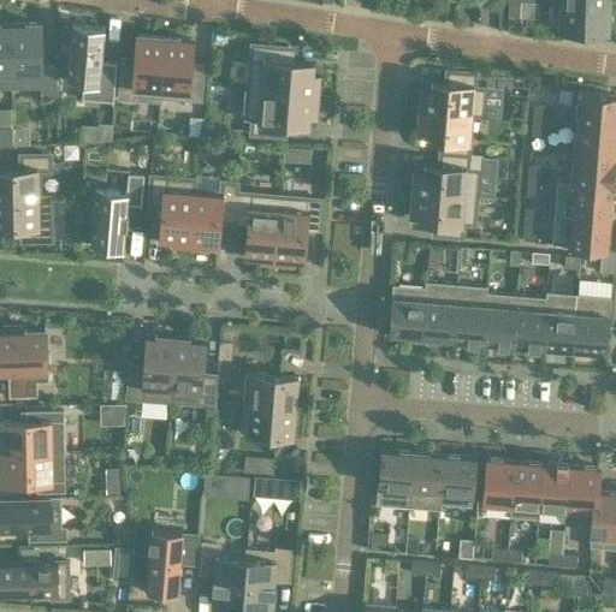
[(519,19),(520,5),(508,4),(507,18),(519,19)]
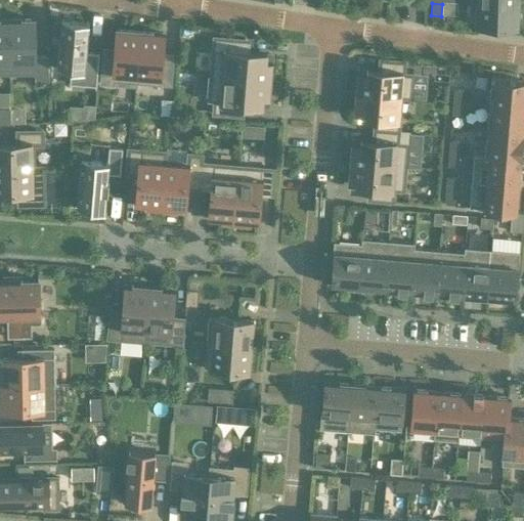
[(516,7),(477,5),(476,30),(515,32),(516,7)]
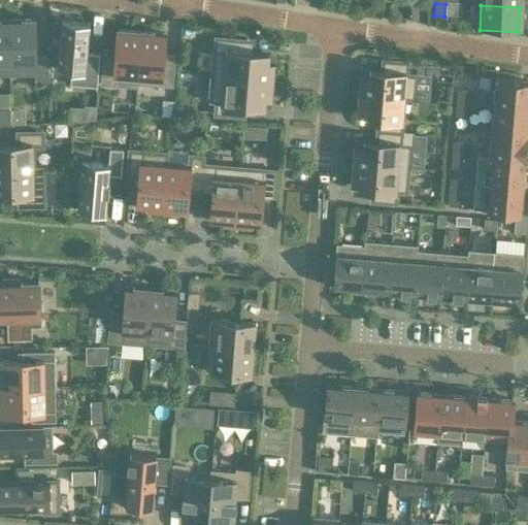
[(0,77),(9,78),(8,23),(0,22),(0,77)]
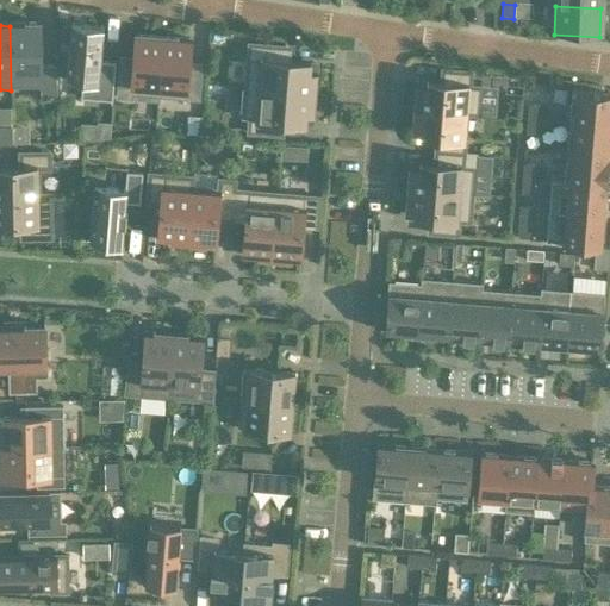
[(39,25),(10,26),(11,91),(41,89),(41,99),(56,98),(56,68),(41,69),(39,25)]
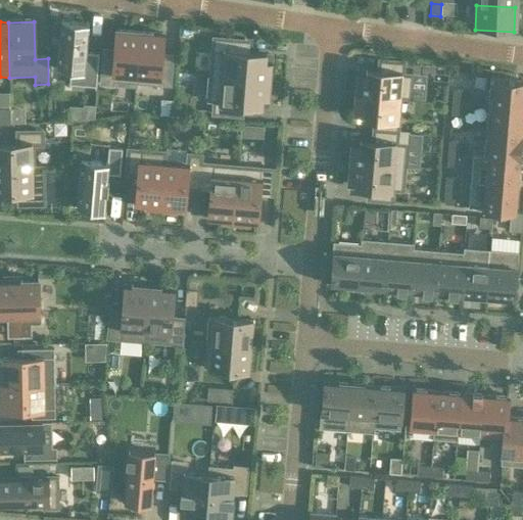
[(88,25),(60,22),(56,72),(70,73),(68,87),(96,89),(99,55),(86,54),(88,25)]
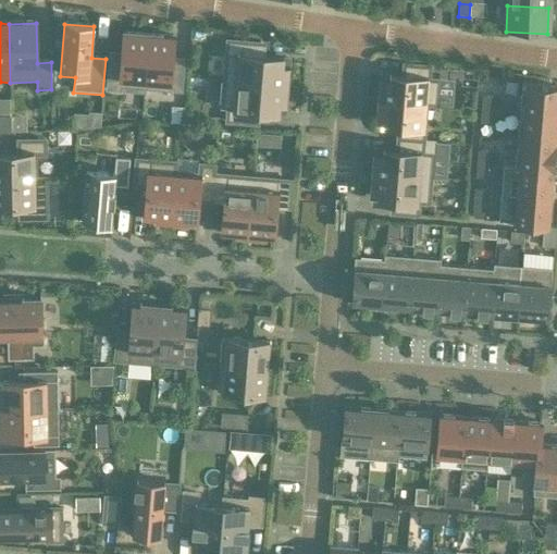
[(145,95),(145,89),(144,89),(149,36),(124,34),(121,62),(109,61),(107,91),(145,95)]
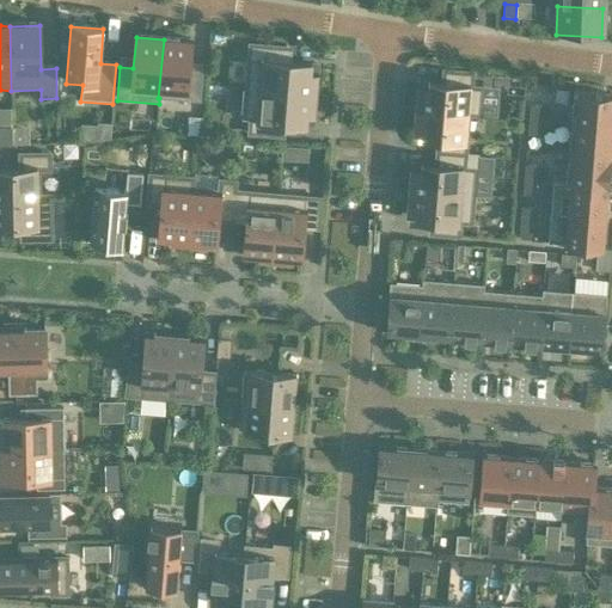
[(158,98),(159,98),(200,102),(202,74),(188,73),(190,42),(164,40),(158,98)]
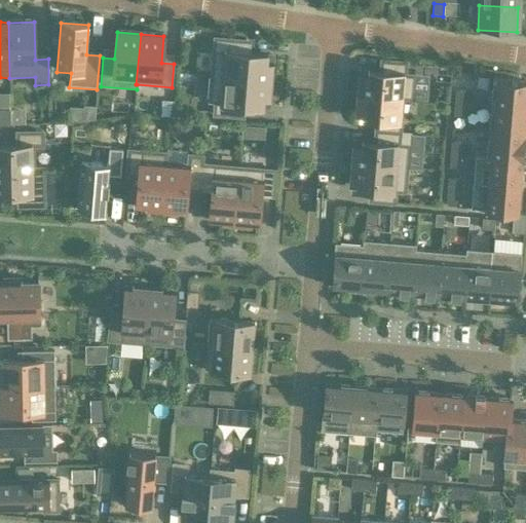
[(211,78),(270,83),(272,58),(245,55),(246,42),(214,40),(211,78)]
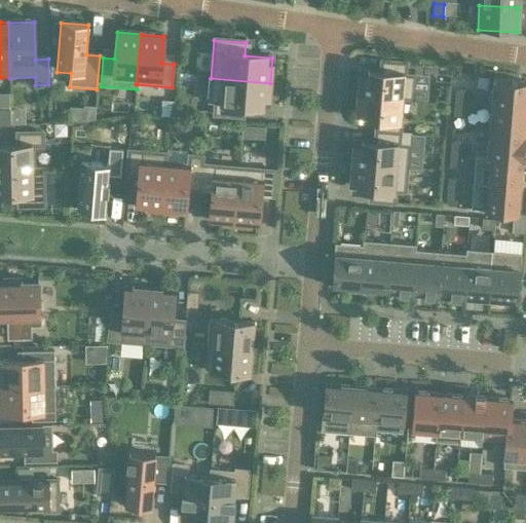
[(360,75),(358,96),(413,101),(414,77),(405,76),(406,64),(381,63),(380,75),(367,73),(366,76),(360,75)]
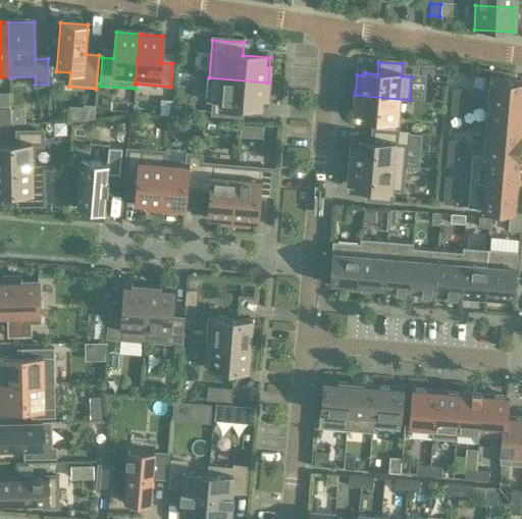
[(268,83),(209,78),(207,103),(213,103),(212,116),(238,118),(239,105),(262,107),(262,100),(266,101),(266,96),(267,96),(268,83)]
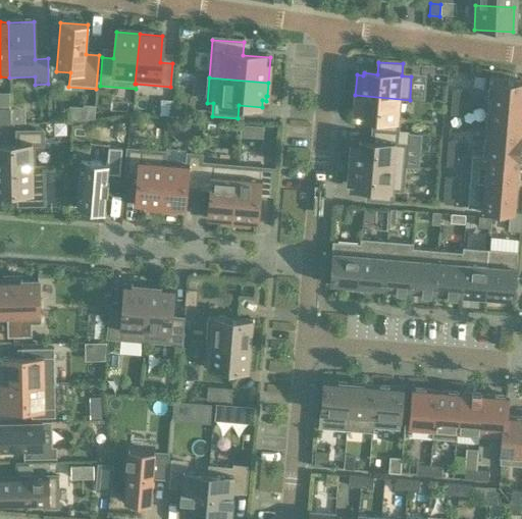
[(486,106),(521,109),(521,83),(488,81),(486,106)]
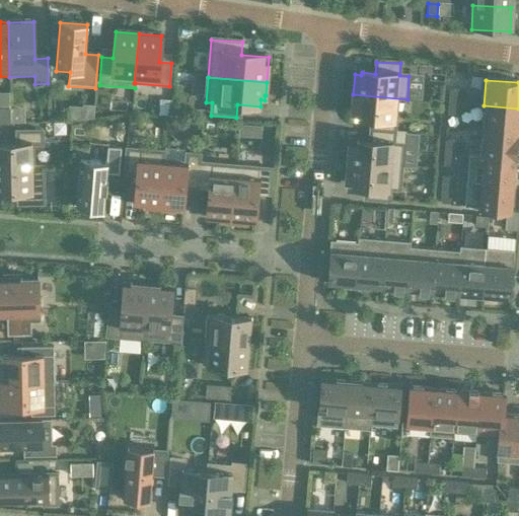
[(448,103),(458,104),(459,92),(449,91),(448,103)]
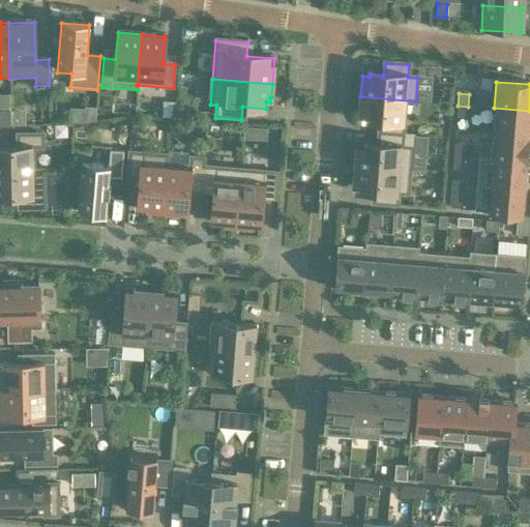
[(416,101),(360,96),(358,117),(365,118),(365,120),(379,121),(378,134),(403,136),(406,101),(415,101),(416,101)]
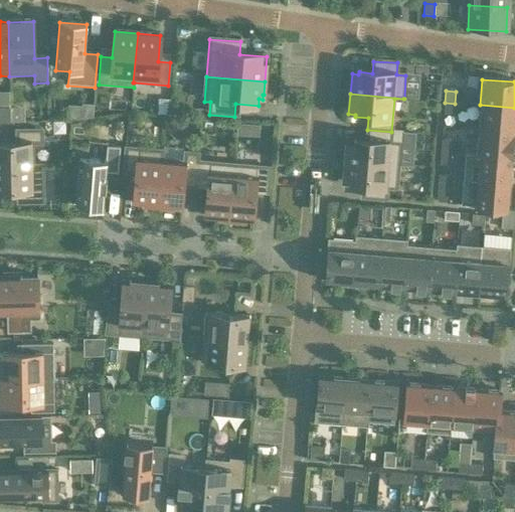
[(445,103),(444,115),(454,116),(455,104),(445,103)]
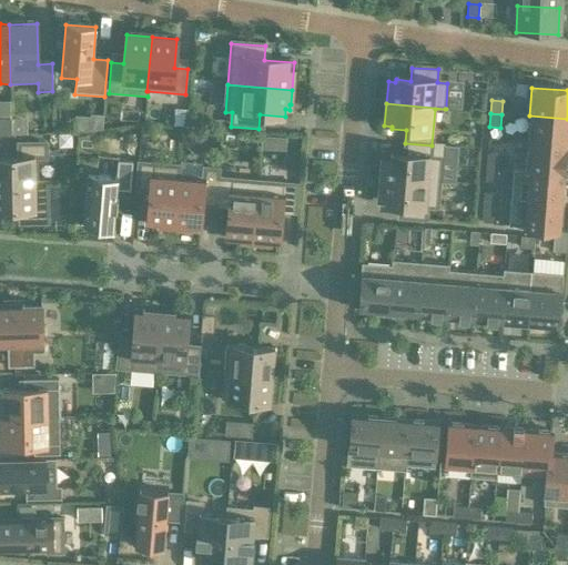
[(567,119),(529,115),(527,143),(567,147),(567,132),(567,119)]
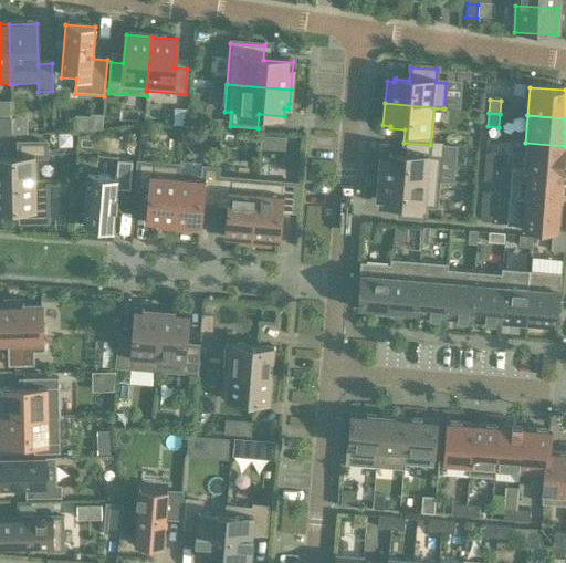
[(103,117),(90,117),(90,118),(88,132),(102,129),(103,117)]
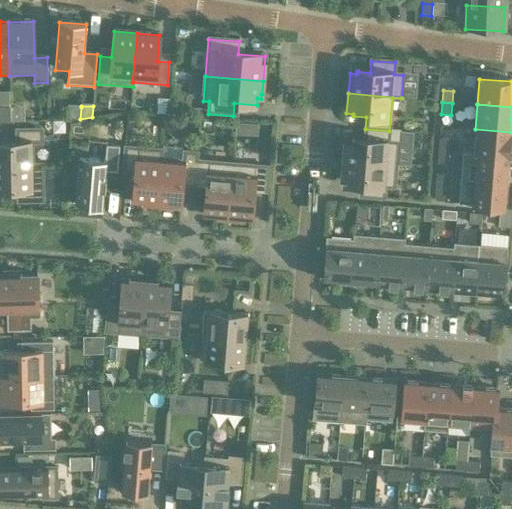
[(10,108),(0,108),(0,122),(10,123),(10,108)]
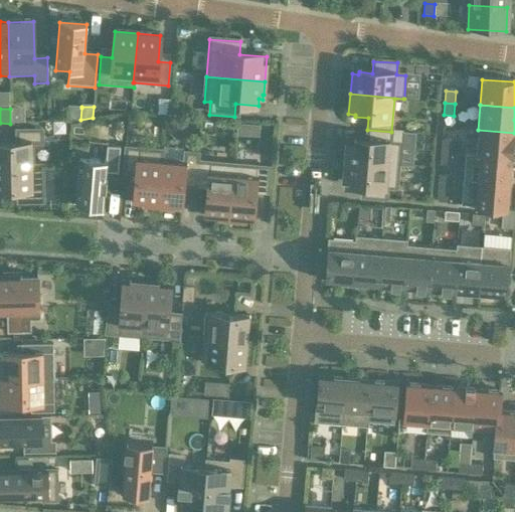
[(346,143),(344,162),(398,167),(401,133),(391,132),(367,130),(366,142),(353,141),(353,143),(346,143)]
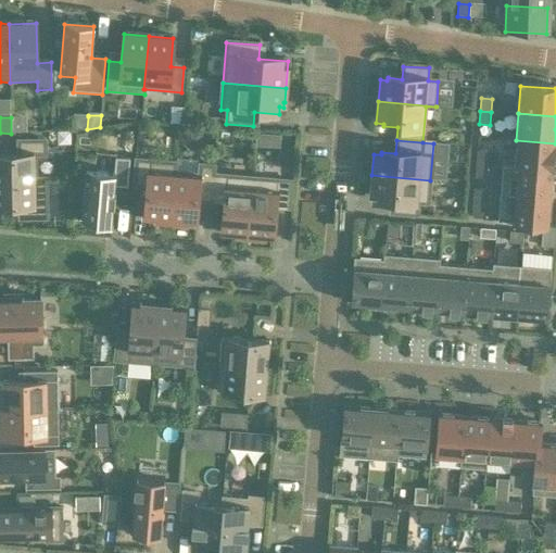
[(516,140),(514,167),(553,171),(555,143),(516,140)]
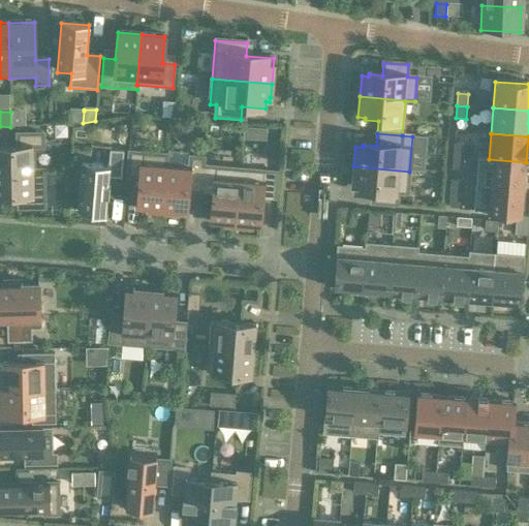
[(0,173),(43,172),(43,171),(33,171),(33,149),(43,148),(42,134),(17,135),(18,148),(0,148),(0,173)]
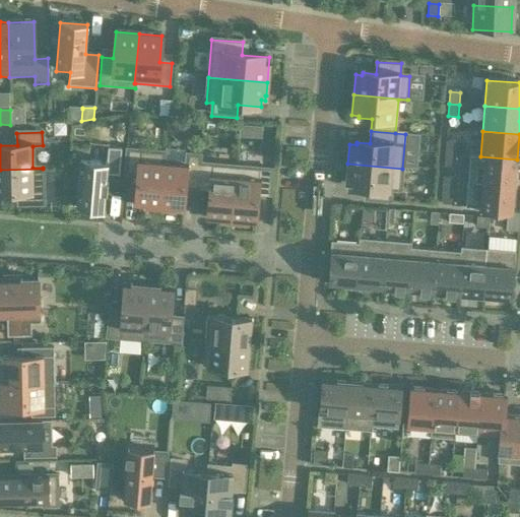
[(455,155),(456,143),(446,142),(445,154),(455,155)]
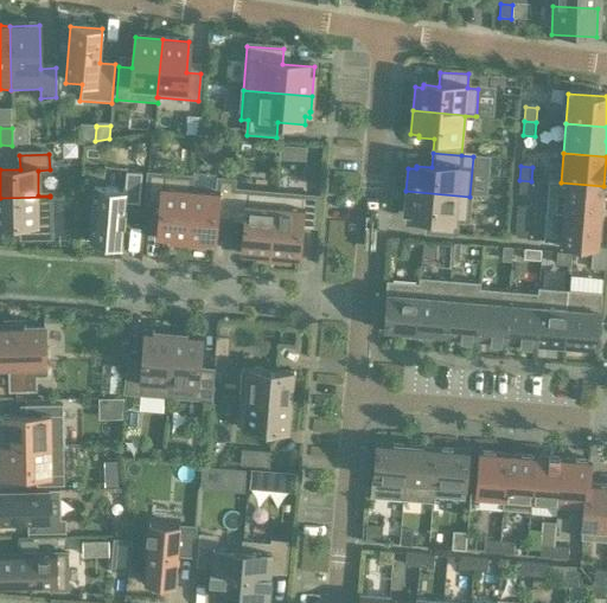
[(123,190),(93,187),(88,244),(104,245),(122,248),(122,241),(121,241),(125,204),(139,205),(141,174),(125,173),(123,190)]
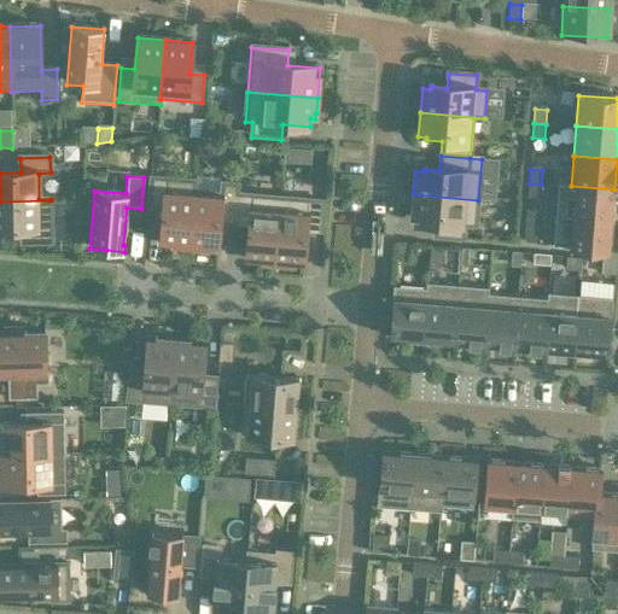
[(159,245),(188,247),(193,182),(151,179),(147,209),(163,210),(159,245)]
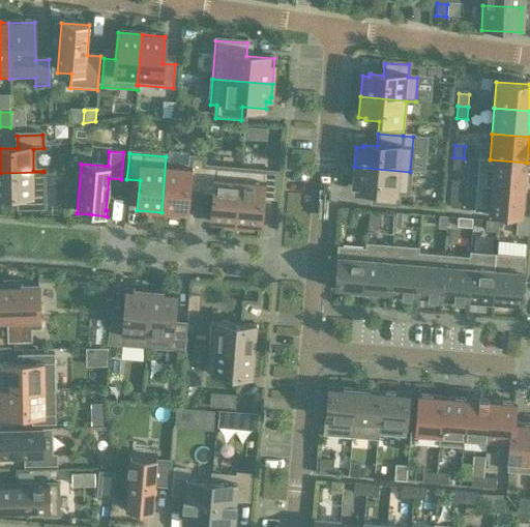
[(166,167),(167,156),(166,156),(162,212),(186,214),(188,184),(201,185),(203,168),(203,159),(189,158),(188,169),(166,167)]
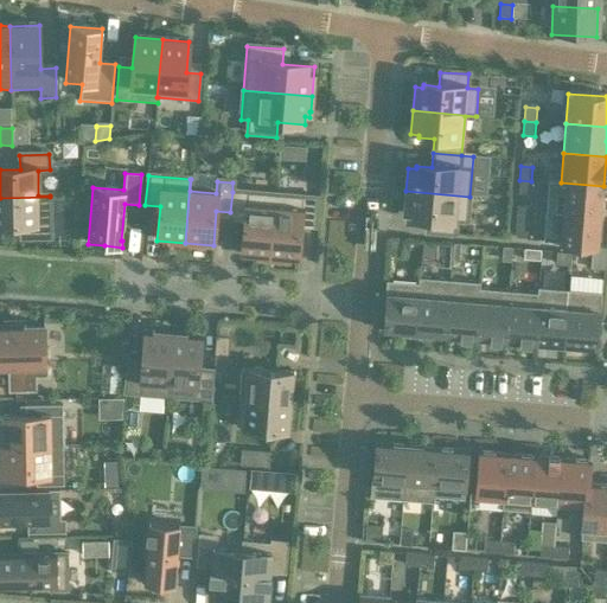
[(519,180),(518,194),(530,196),(531,181),(519,180)]
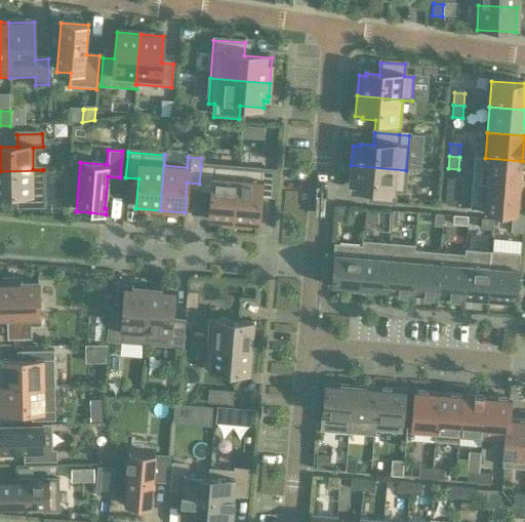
[(522,161),(485,158),(474,158),(470,210),(517,214),(522,161)]
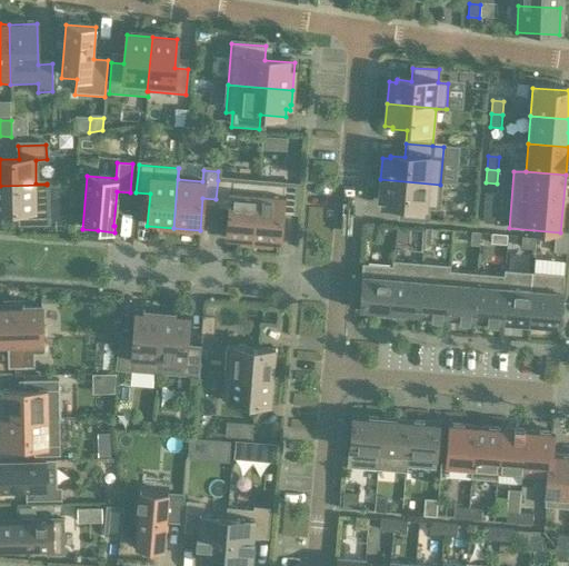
[(438,209),(440,185),(380,179),(379,201),(387,202),(386,205),(400,207),(399,220),(426,221),(427,208),(438,209)]
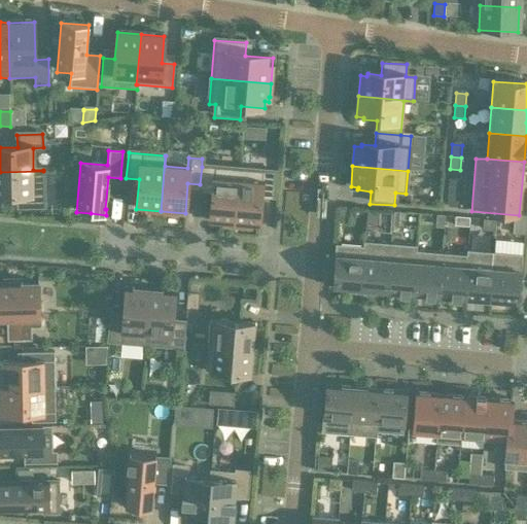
[(209,223),(234,225),(238,170),(202,167),(200,184),(199,193),(212,194),(209,223)]
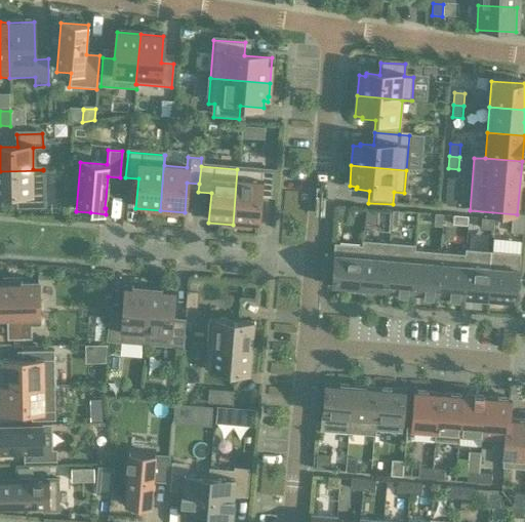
[(237,169),(233,225),(257,227),(259,197),(272,198),(274,172),(237,169)]
